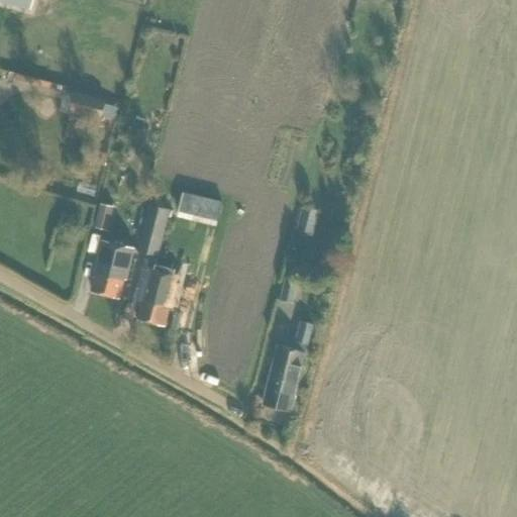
[(0,0),(0,2),(28,9),(30,0),(0,0)]
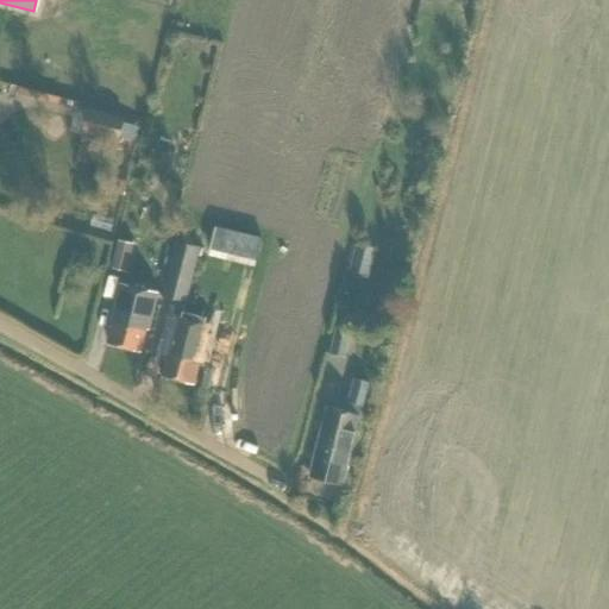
[(85,125),(119,135),(124,119),(89,110),(85,125)]
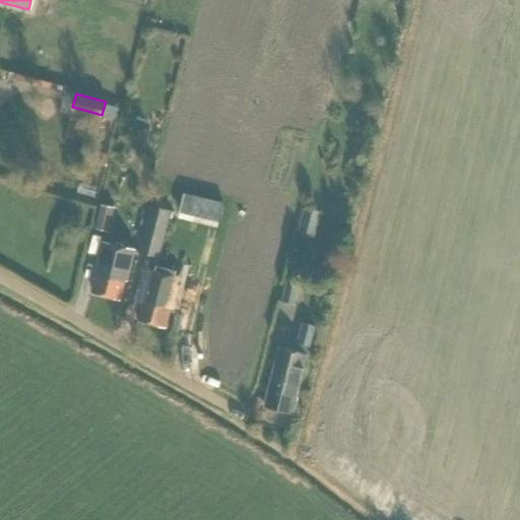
[(224,204),(184,194),(178,218),(218,228),(224,204)]
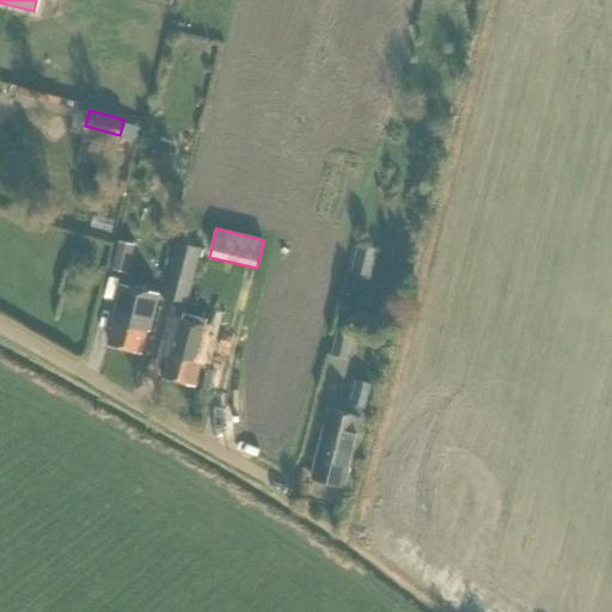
[(127,274),(134,246),(118,243),(111,270),(127,274)]
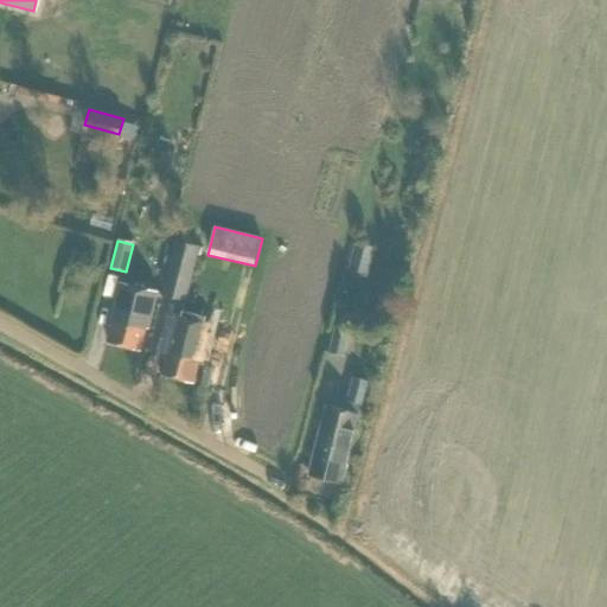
[(184,302),(198,247),(176,242),(161,296),(184,302)]
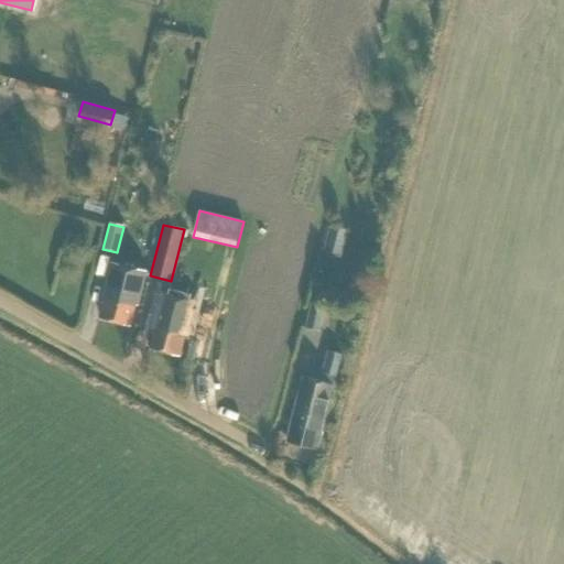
[(348,230),(329,226),(323,251),(342,256),(348,230)]
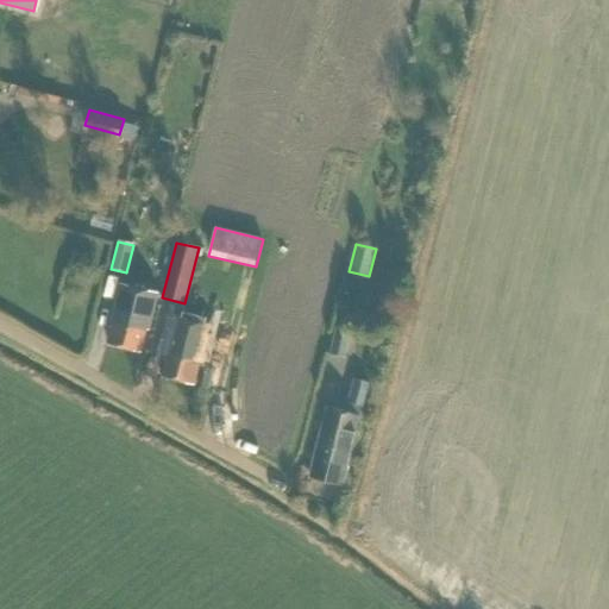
[(148,331),(157,293),(120,284),(111,322),(113,324),(107,345),(139,352),(145,330),(148,331)]
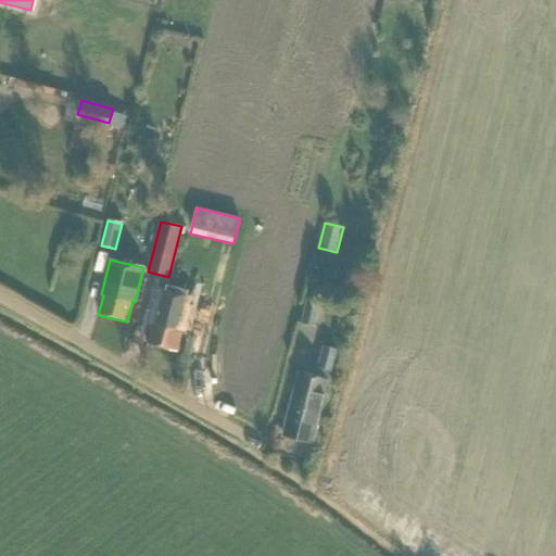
[(203,323),(209,301),(159,289),(150,325),(151,325),(147,344),(176,352),(181,331),(184,331),(187,318),(203,323)]
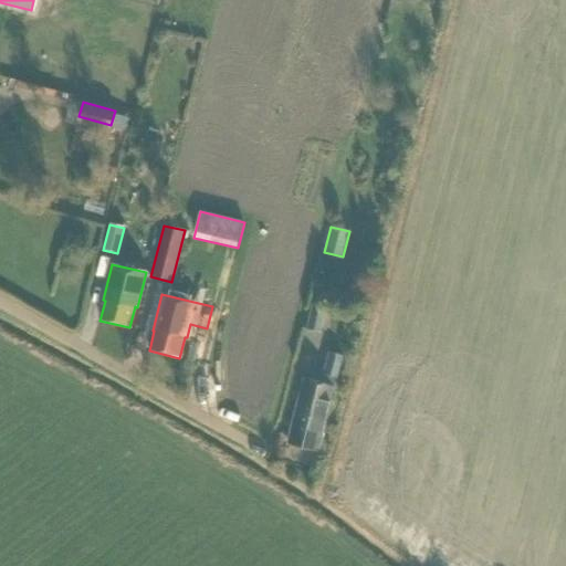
[(320,332),(324,305),(311,303),(306,329),(320,332)]
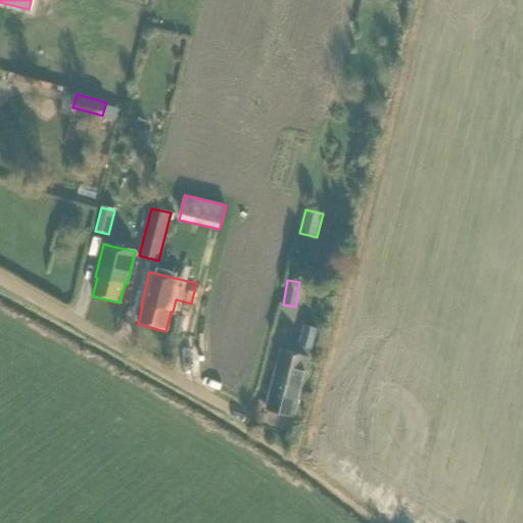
[(293,417),(316,328),(303,325),(297,346),(300,347),(298,354),(281,350),(266,410),(293,417)]
